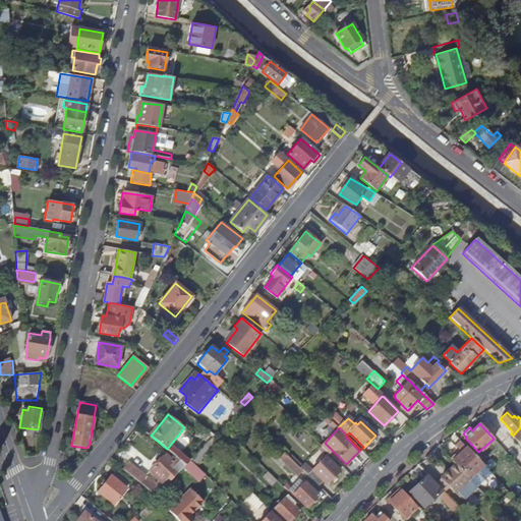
[(466,446),(458,437),(451,442),(461,452),(466,446)]
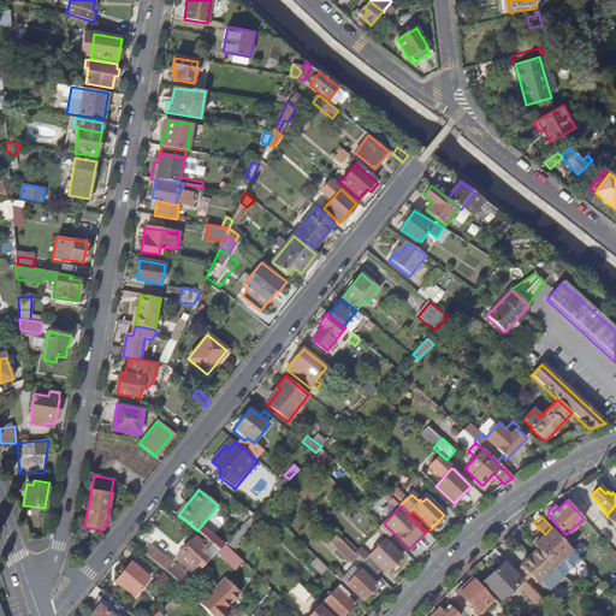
[(250,517),(242,527),(248,533),(249,534),(259,525),(250,517)]
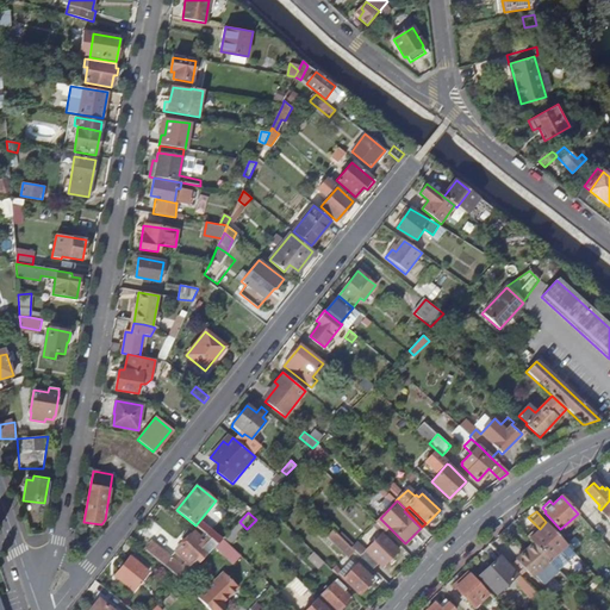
[(390,528),(380,518),(375,522),(385,531),(390,528)]
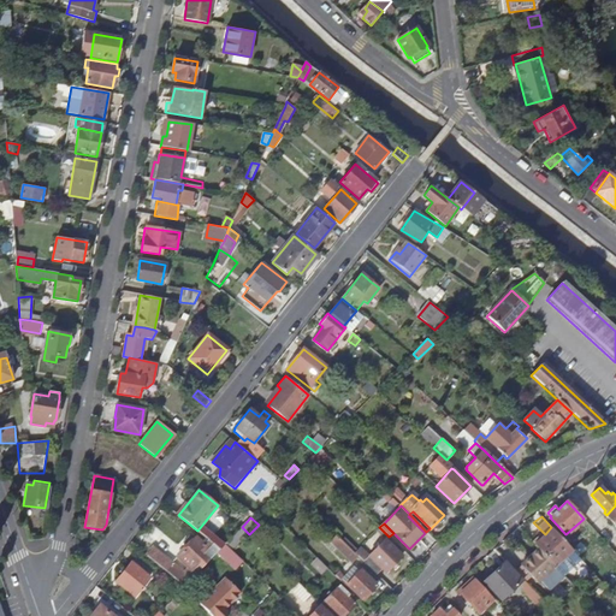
[(248,533),(242,527),(225,544),(230,550),(248,533)]
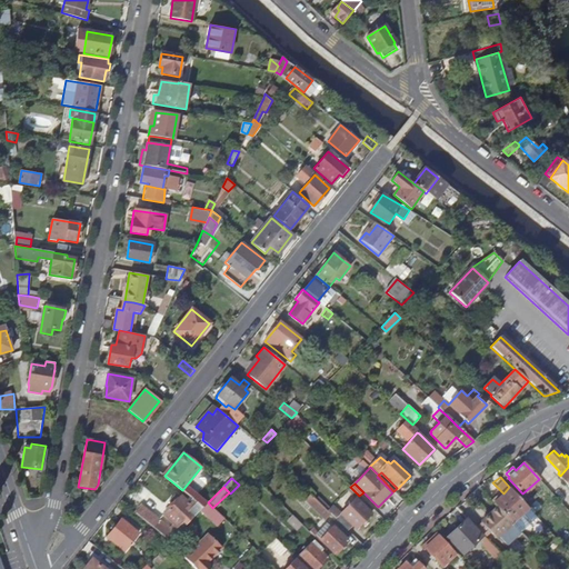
[(493,502),(497,507),(512,523),(529,508),(509,487),(503,493),(493,502)]
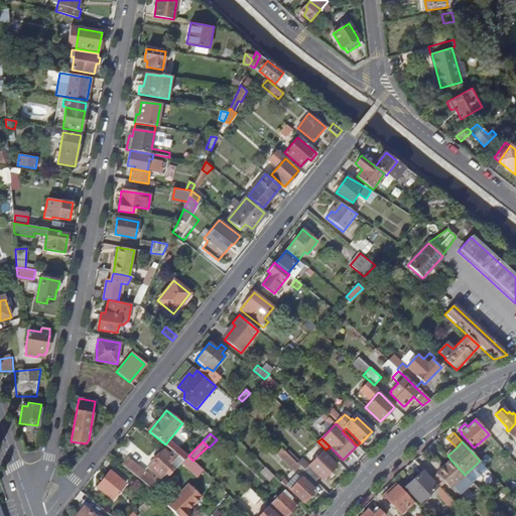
[(299,466),(281,447),(277,452),(277,453),(294,471),(299,466)]
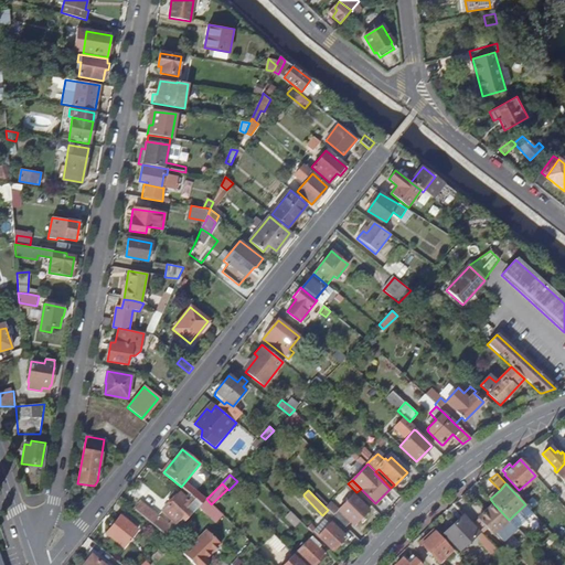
[(162,512),(171,520),(183,507),(189,500),(180,492),(162,512)]
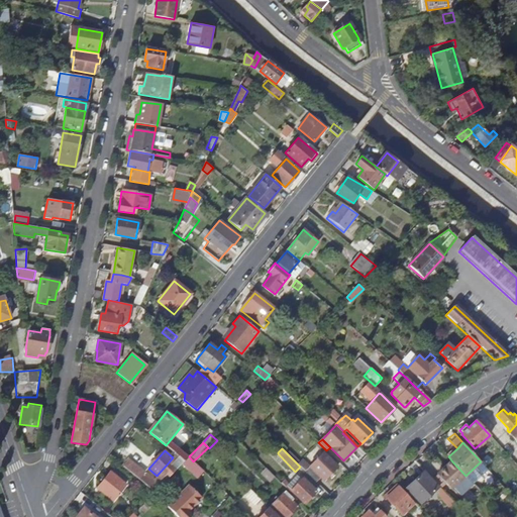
[(323,452),(309,467),(320,478),(323,481),(337,467),(323,452)]
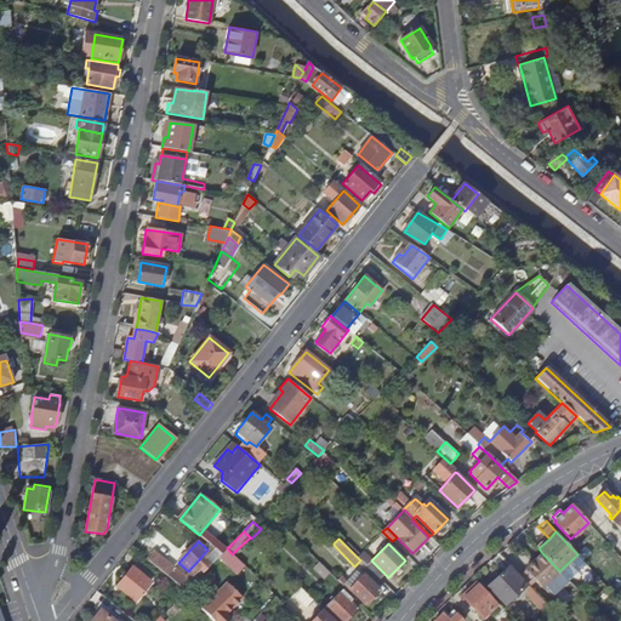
[(148,560),(186,590),(210,565),(201,557),(188,571),(187,575),(186,577),(154,552),(148,560)]
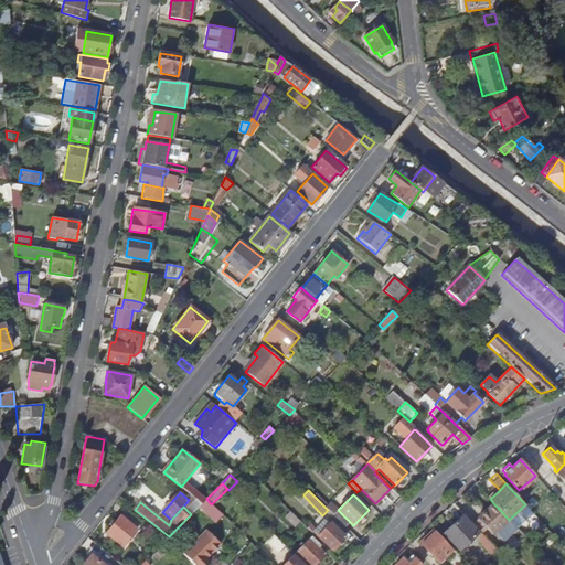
[(509,520),(493,503),(478,518),(493,534),(509,520)]
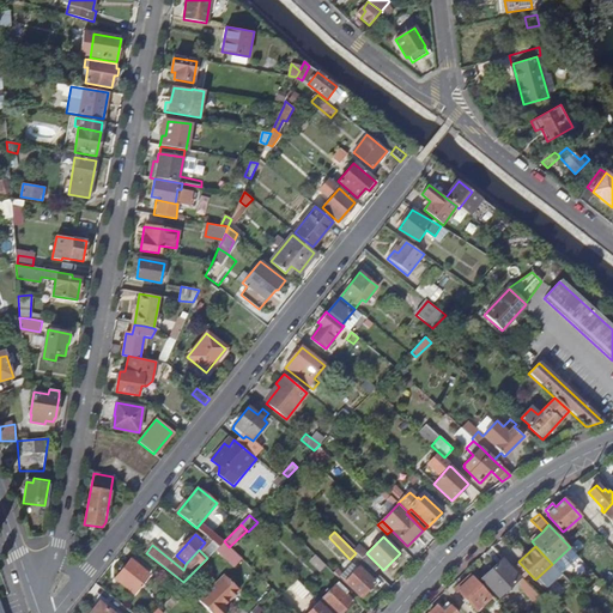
[(578,557),(574,552),(568,558),(572,563),(578,557)]
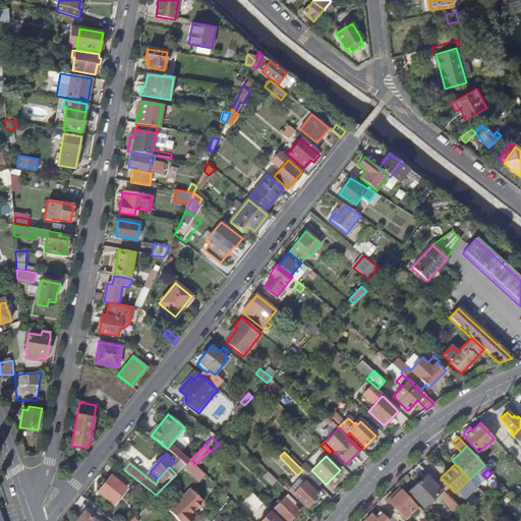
[(307,475),(319,485),(323,481),(311,470),(307,475)]
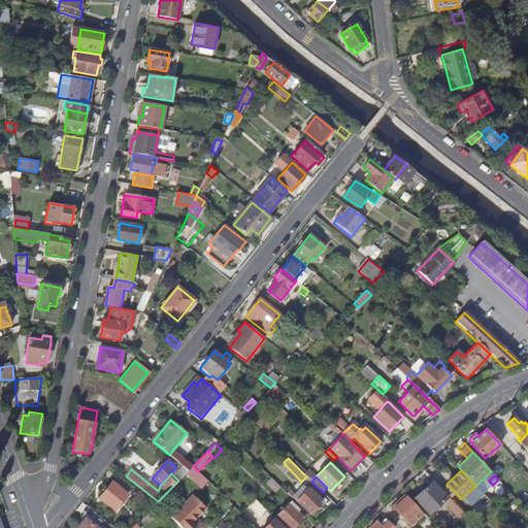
[(449,496),(433,481),(415,498),(429,514),(449,496)]
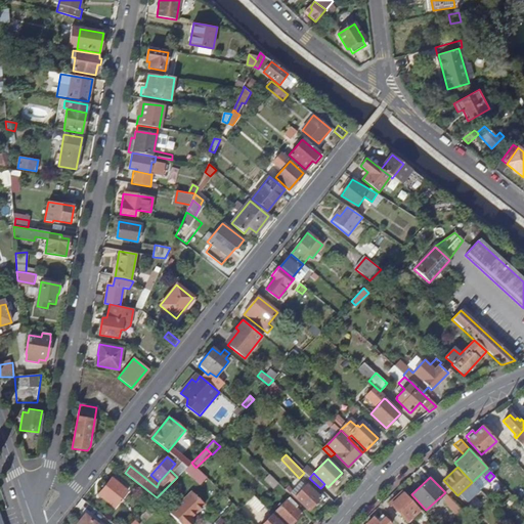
[(97,494),(114,508),(127,491),(111,478),(97,494)]
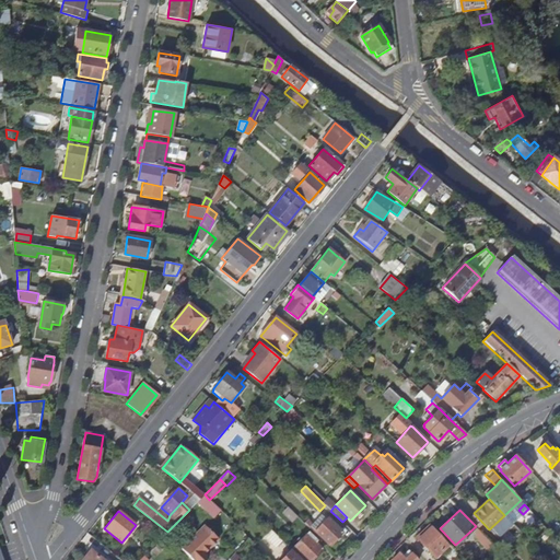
[(328,518),(317,529),(315,533),(329,547),(342,533),(328,518)]
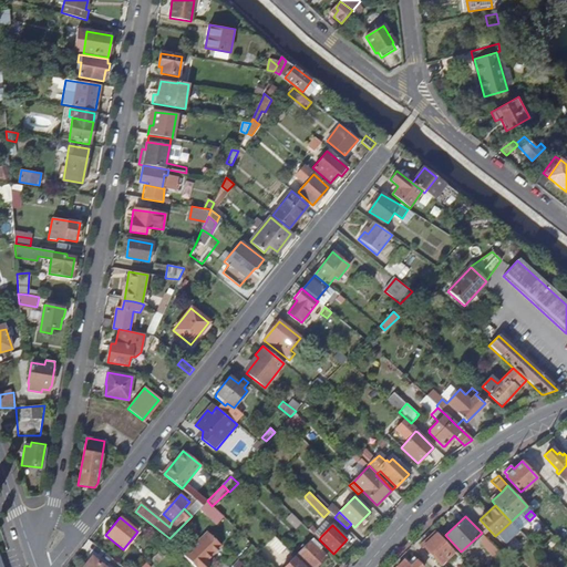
[(308,529),(318,540),(319,539),(321,536),(310,527),(308,529)]
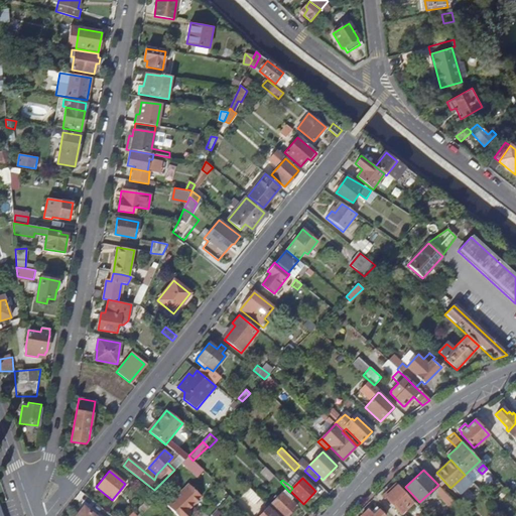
[(166,505),(176,515),(186,515),(190,512),(187,509),(200,496),(187,484),(166,505)]
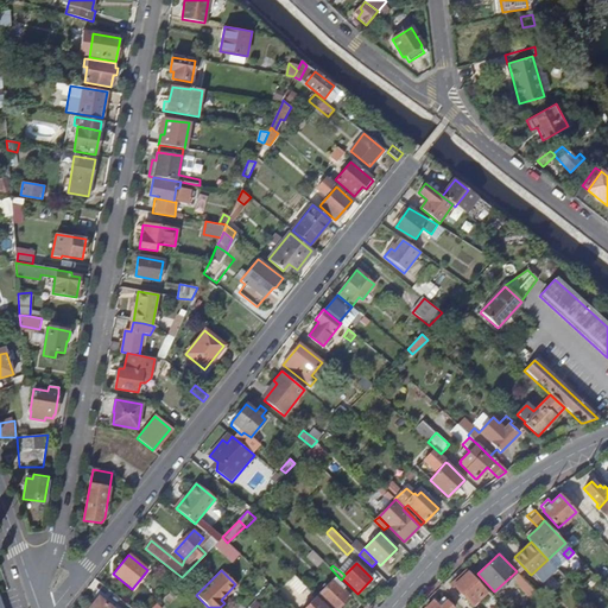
[(487,591),(467,570),(453,583),(473,605),(487,591)]
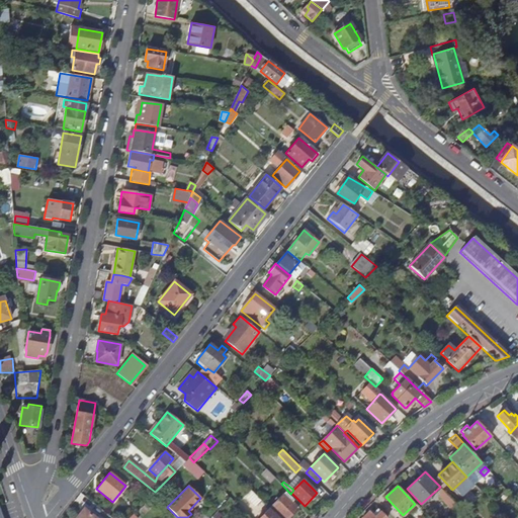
[(484,495),(475,486),(470,490),(479,499),(484,495)]
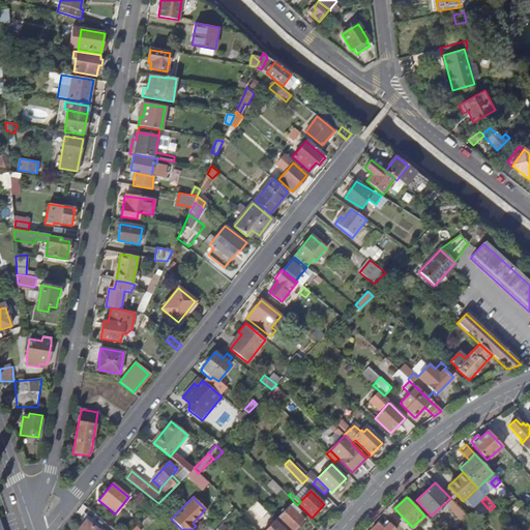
[(261,519),(268,511),(257,501),(251,507),(261,519)]
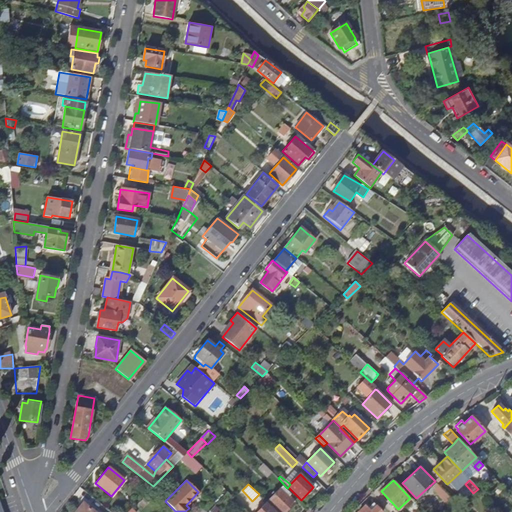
[(448,495),(439,486),(435,490),(444,499),(448,495)]
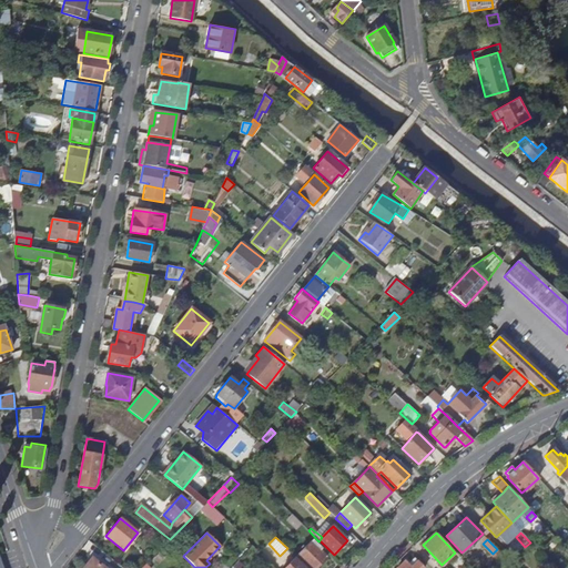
[(318,547),(312,540),(296,557),(307,567),(316,567),(326,558),(317,549),(318,547)]
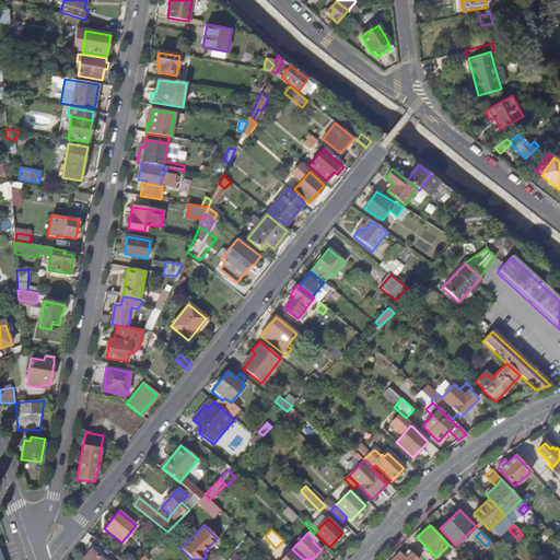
[(302,559),(292,549),(286,556),(282,553),(280,557),(281,559),(280,559),(302,559)]
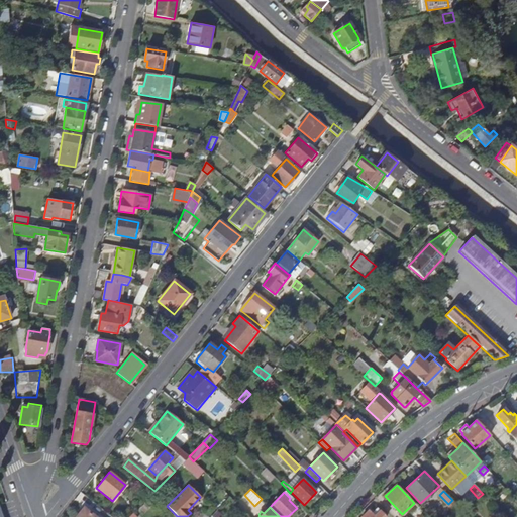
[(95,516),(84,508),(77,516),(95,516)]
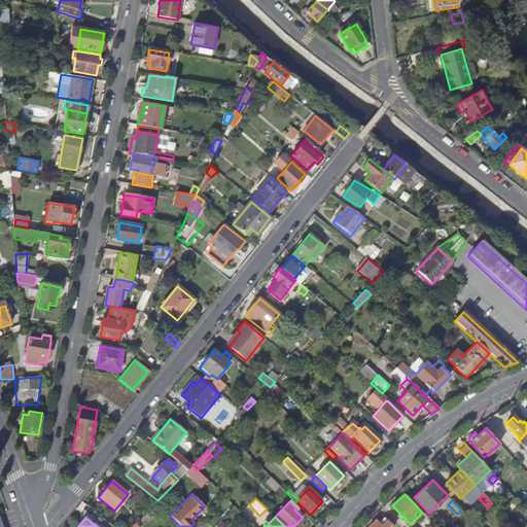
[(392,526),(385,518),(379,524),(376,521),(369,526),(392,526)]
